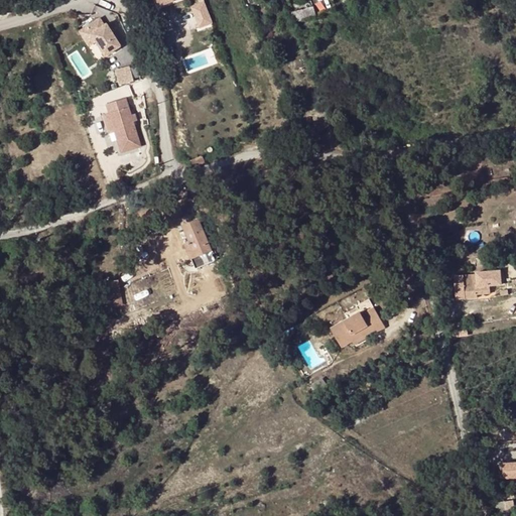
[(147,5),(144,0),(134,0),(138,8),(147,5)]
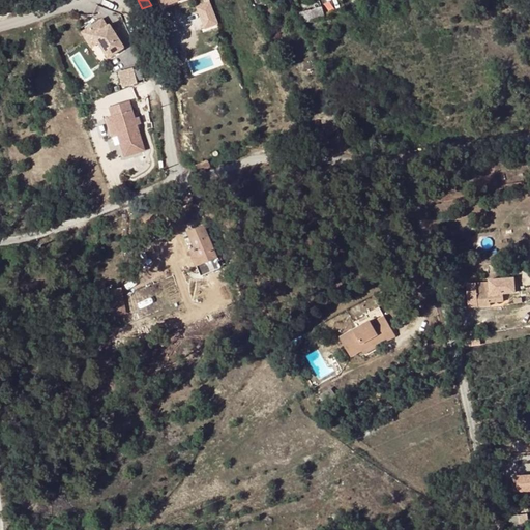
[(213,1),(198,5),(205,29),(221,25),(213,1)]
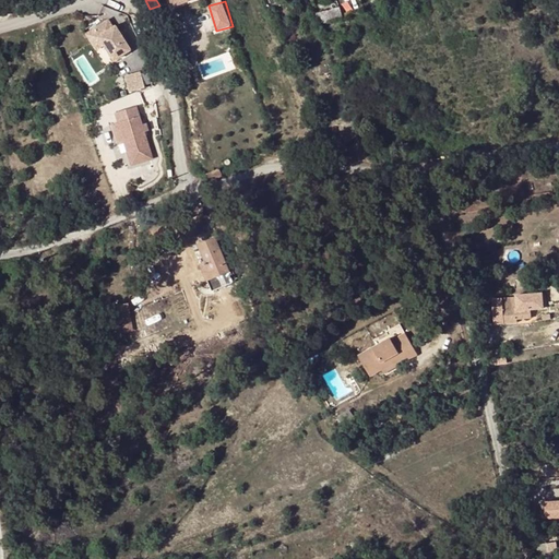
[(339,20),(335,9),(321,12),(323,23),(339,20)]
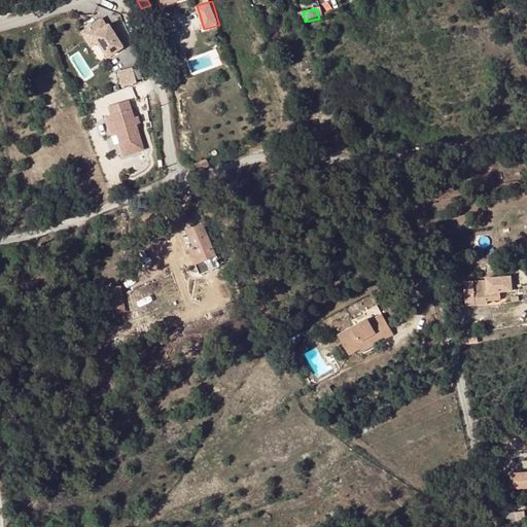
[(305,22),(303,11),(294,13),(299,23),(305,22)]
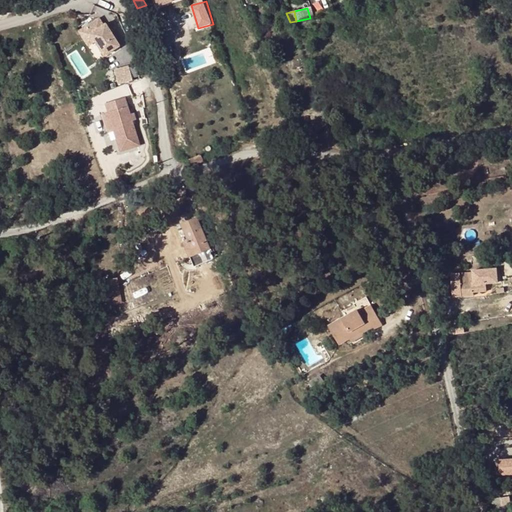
[(97,18),(84,26),(94,42),(103,54),(118,44),(104,23),(102,25),(97,18)]
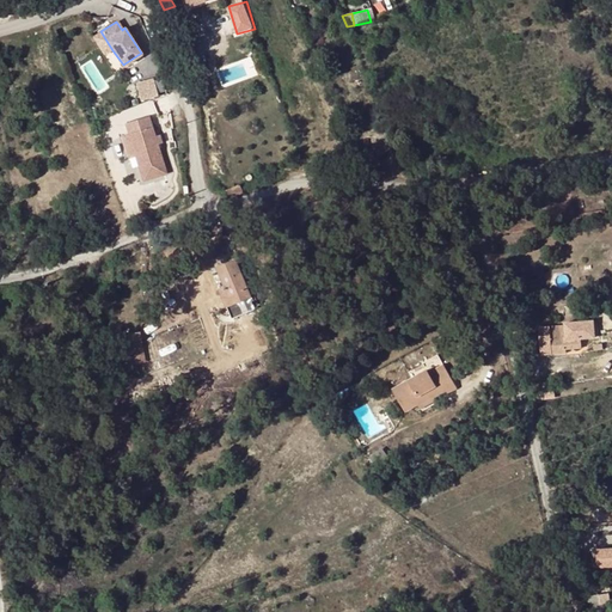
[(105,55),(112,50),(101,31),(93,36),(105,55)]
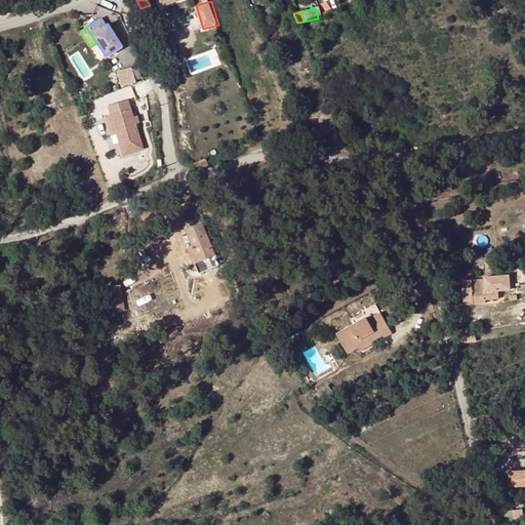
[(178,48),(166,53),(169,59),(180,55),(178,48)]
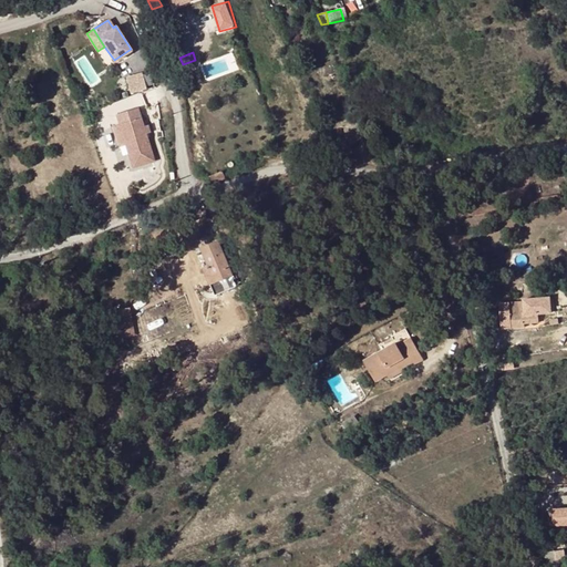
[(145,72),(129,75),(131,92),(148,90),(145,72)]
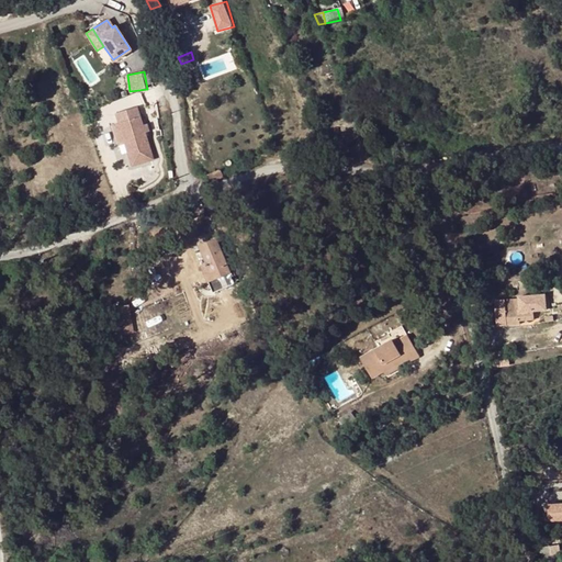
[(143,124),(138,107),(116,113),(120,122),(114,124),(121,144),(126,143),(133,165),(154,158),(146,132),(143,124)]
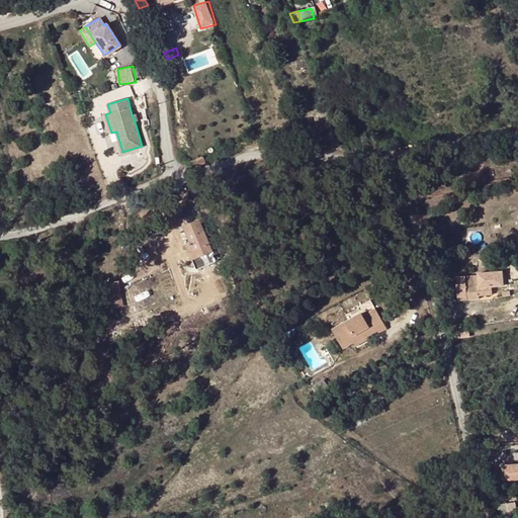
[(192,166),(194,165),(196,168),(206,163),(203,157),(190,162),(192,166)]
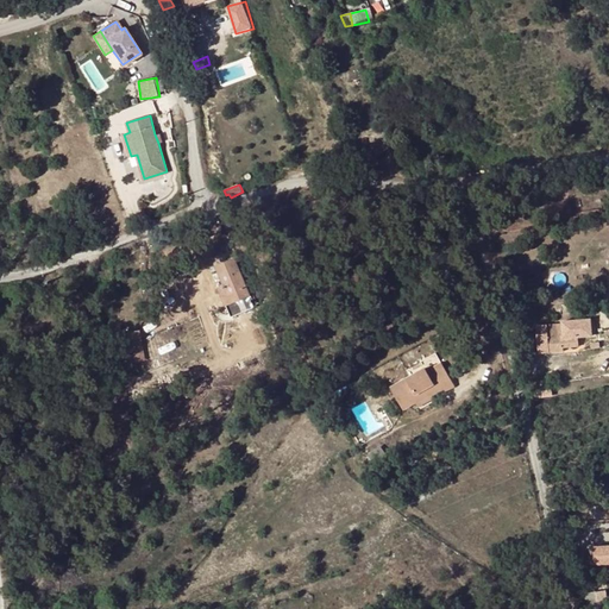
[(218,268),(226,287),(233,305),(251,296),(236,259),(218,268)]
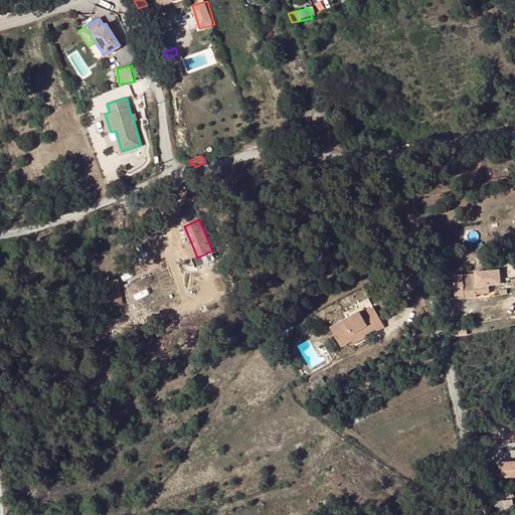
[(186,244),(192,259),(197,258),(191,242),(186,244)]
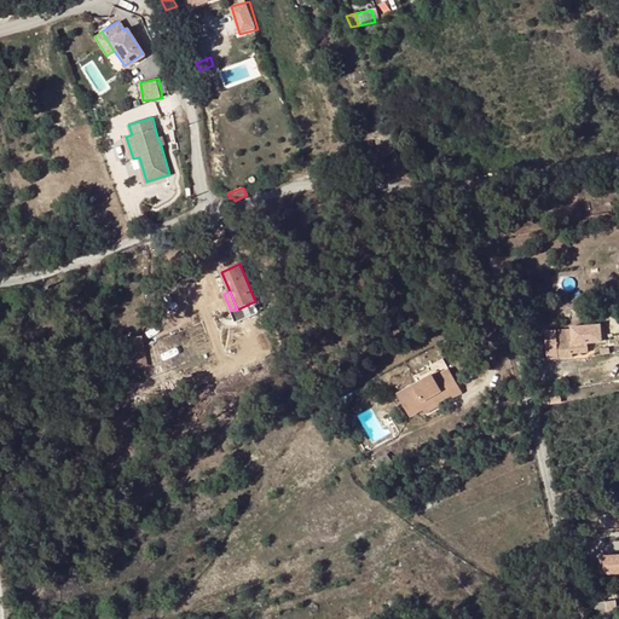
[(255,301),(237,310),(231,311),(236,320),(260,311),(255,301)]
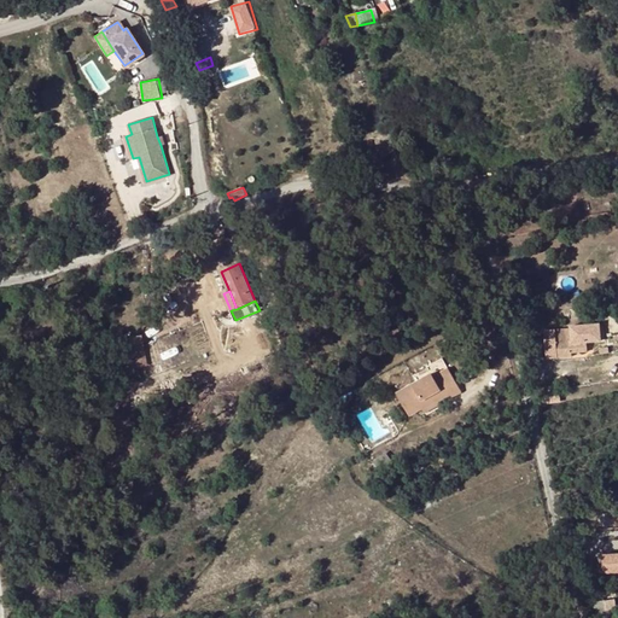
[(141,334),(122,339),(127,368),(147,365),(144,345),(141,334)]
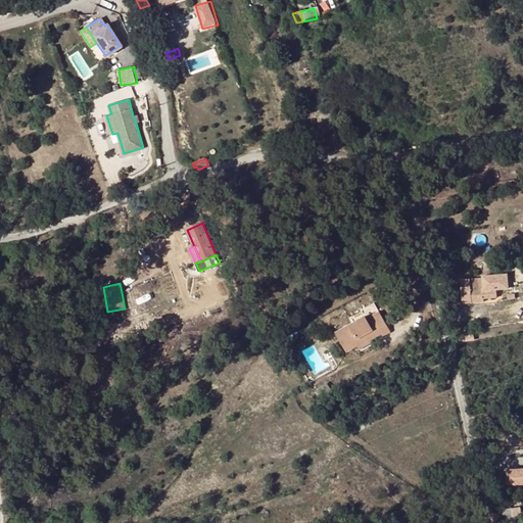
[(484,284),(484,287),(471,288),(472,302),(484,302),(484,299),(496,297),(496,286),(495,283),(484,284)]
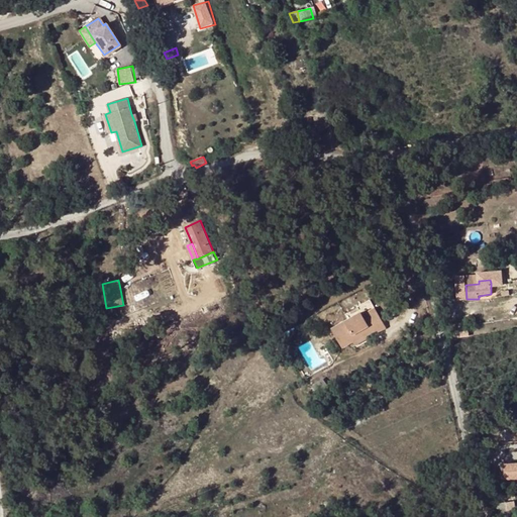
[(448,286),(445,287),(442,288),(444,300),(453,299),(451,283),(448,283),(448,286)]
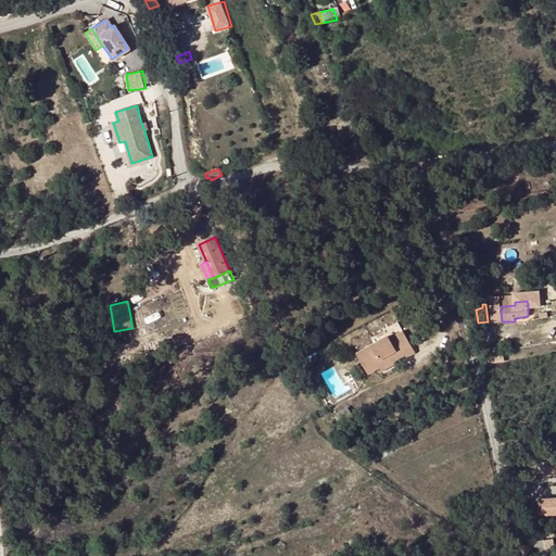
[(108,332),(114,331),(110,305),(102,306),(108,332)]
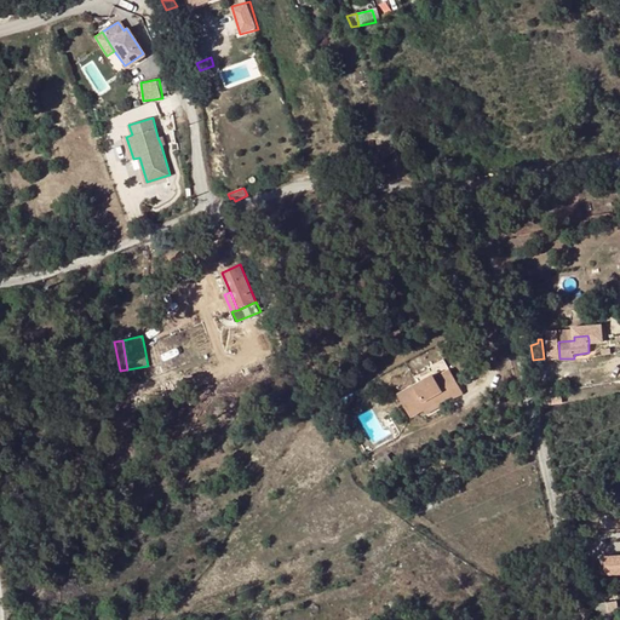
[(418,383),(397,394),(411,417),(424,409),(449,396),(452,400),(464,394),(449,369),(443,360),(429,368),(430,371),(422,377),(420,373),(414,377),(418,383)]
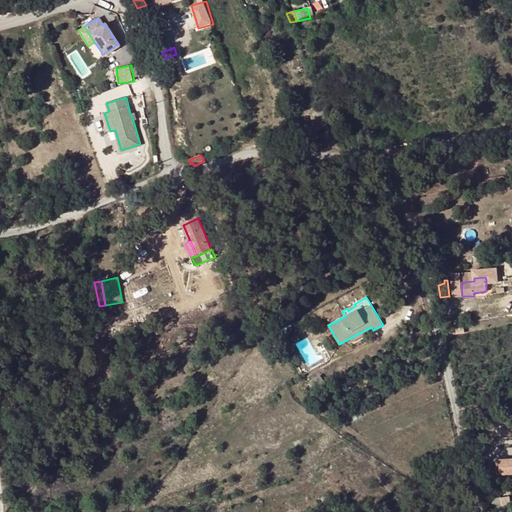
[(373,330),(371,327),(350,338),(352,342),(373,330)]
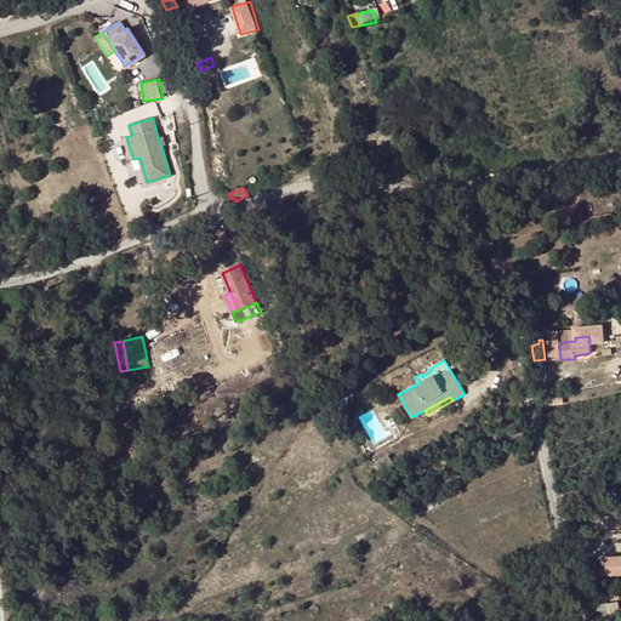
[(400,465),(391,453),(379,463),(387,474),(400,465)]
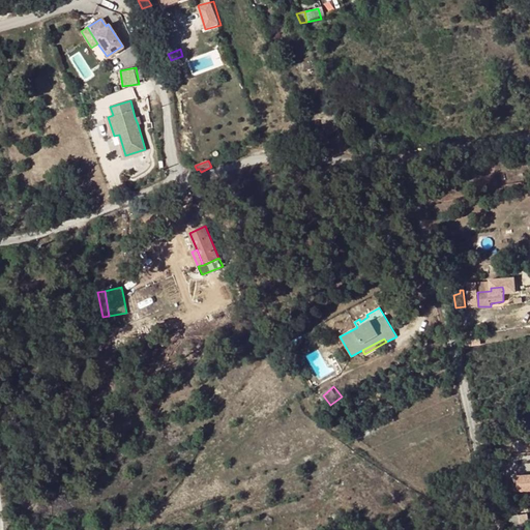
[(521,529),(518,514),(510,517),(512,529),(521,529)]
